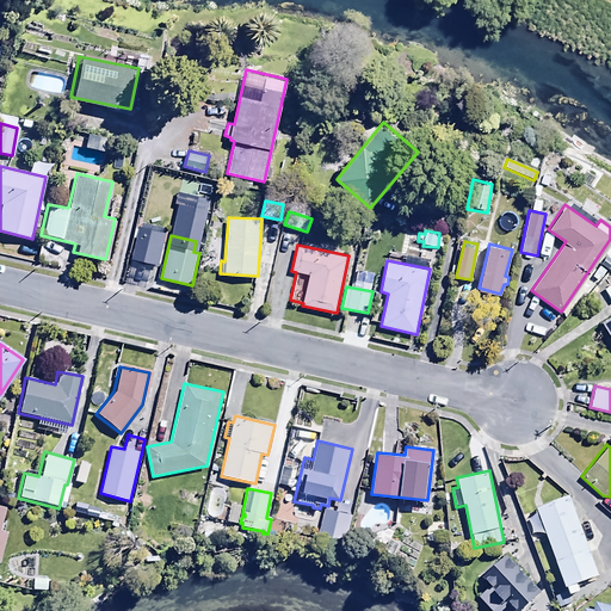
[(598,575),(569,494),(536,506),(537,510),(529,519),(534,534),(544,532),(567,594),(581,590),(579,582),(598,575)]
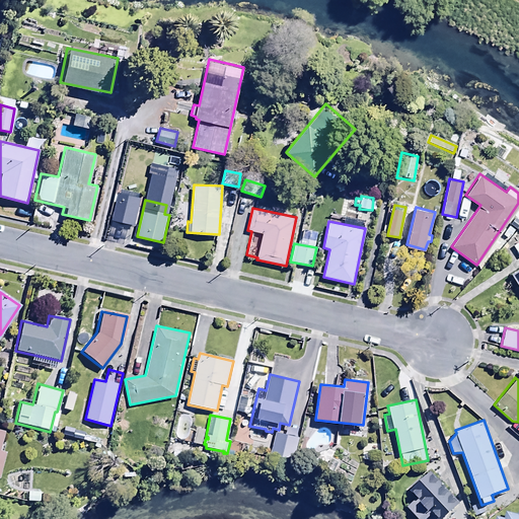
[(298,437),(276,433),(272,456),(294,460),(298,437)]
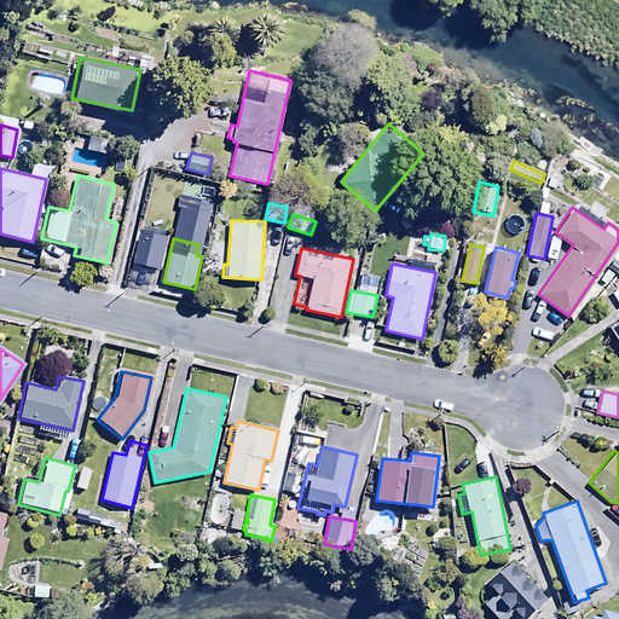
[(547,599),(513,561),(489,583),(502,597),(491,608),(499,618),(508,618),(518,611),(525,618),(547,599)]
